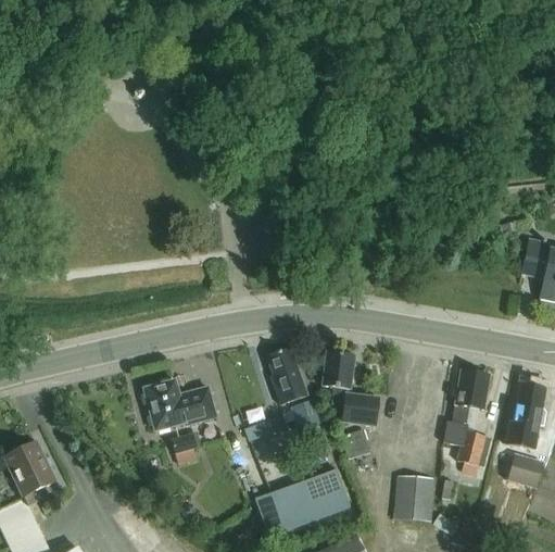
[(520,217),(509,221),(512,229),(522,227),(520,217)]
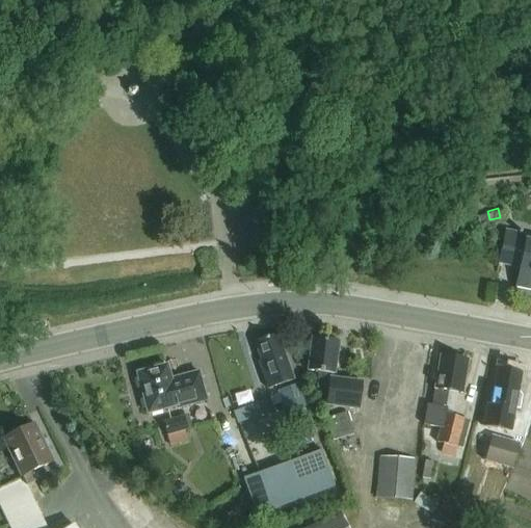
[(516,286),(530,289),(530,237),(526,236),(527,231),(506,227),(499,262),(521,266),(516,286)]
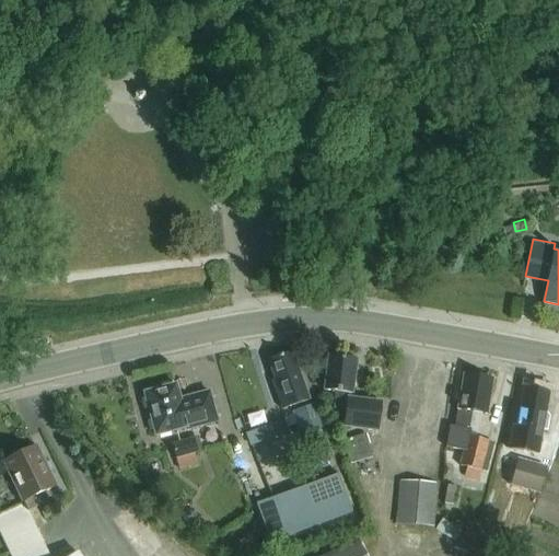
[(274,378),(283,406),(310,397),(293,349),(269,357),(276,378),(274,378)]
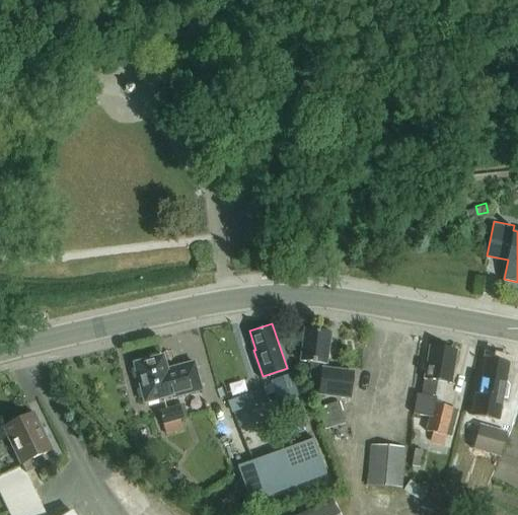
[(320,377),(318,392),(352,396),(355,370),(324,367),(325,363),(327,363),(331,329),(305,326),(301,360),(311,361),(310,376),(320,377)]
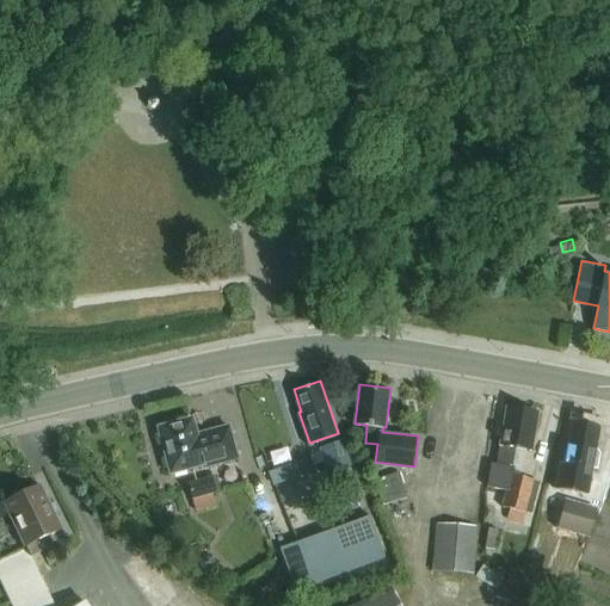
[(533,447),(540,410),(507,404),(497,464),(494,464),(490,488),(509,490),(506,506),(510,506),(506,515),(522,520),(525,508),(531,509),(536,477),(512,472),(517,445),(533,447)]
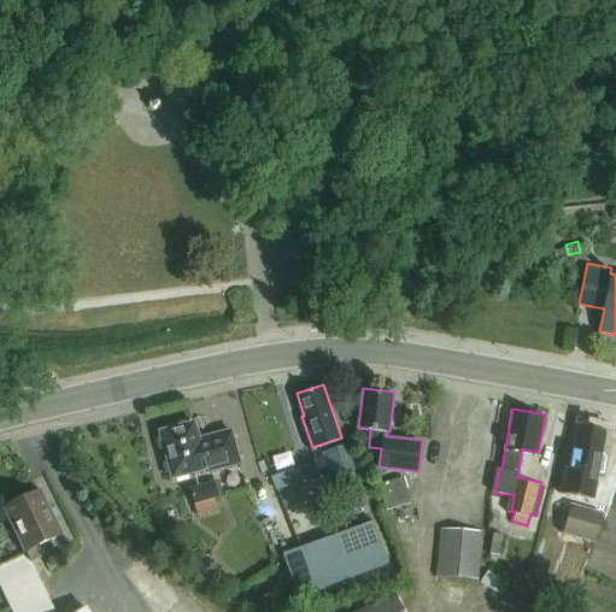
[(193,421),(186,419),(179,421),(177,425),(160,429),(172,477),(207,468),(207,470),(240,462),(232,428),(199,437),(195,421),(193,421)]
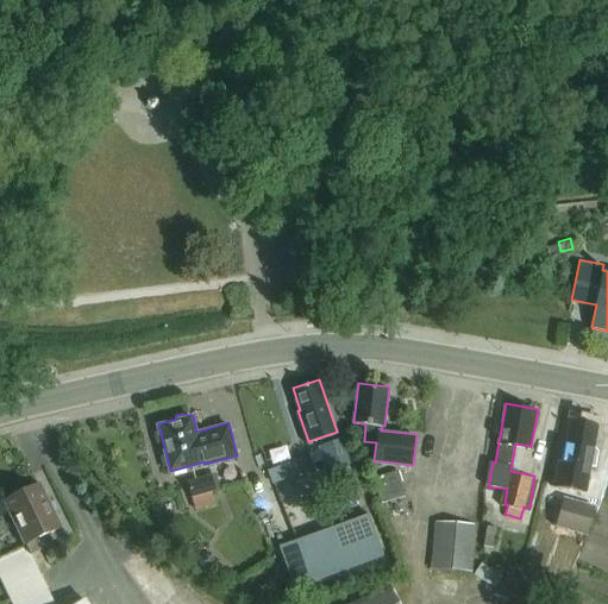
[(590,465),(596,465),(599,450),(595,445),(599,423),(570,419),(566,441),(561,445),(555,484),(585,489),(590,465)]
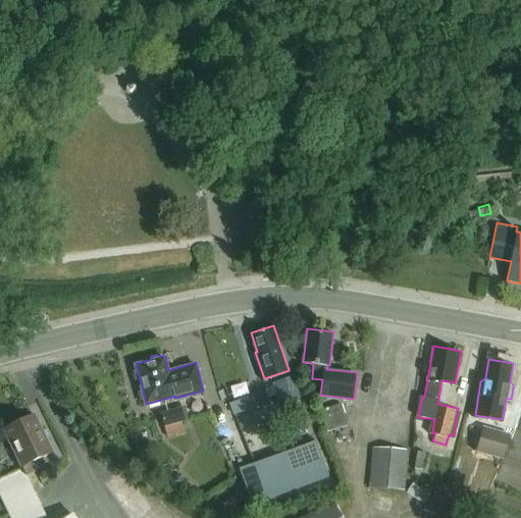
[(303,396),(294,372),(271,381),(280,405),(303,396)]
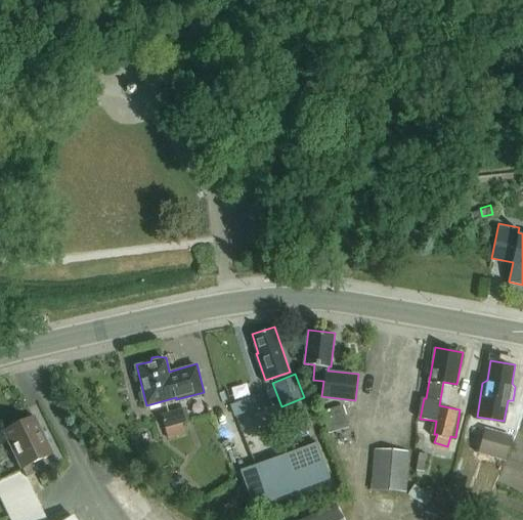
[(350,424),(343,402),(321,408),(329,431),(350,424)]
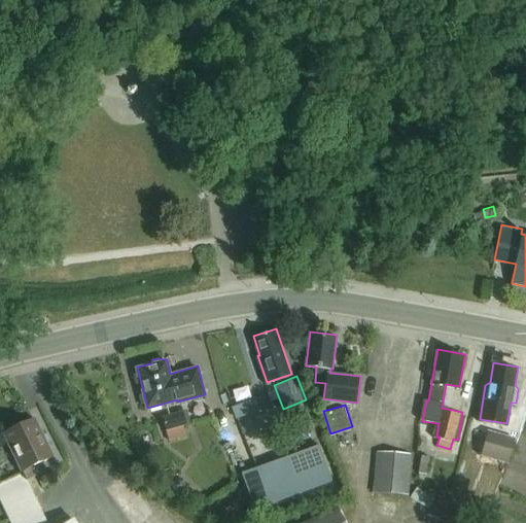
[(163,415),(166,428),(187,423),(183,410),(163,415)]
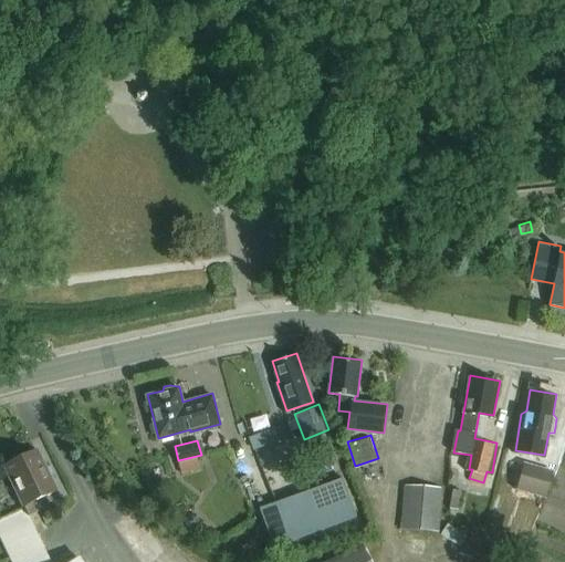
[(7,462),(4,464),(29,513),(30,513),(46,506),(42,496),(58,489),(38,448),(21,456),(17,455),(8,458),(7,462)]
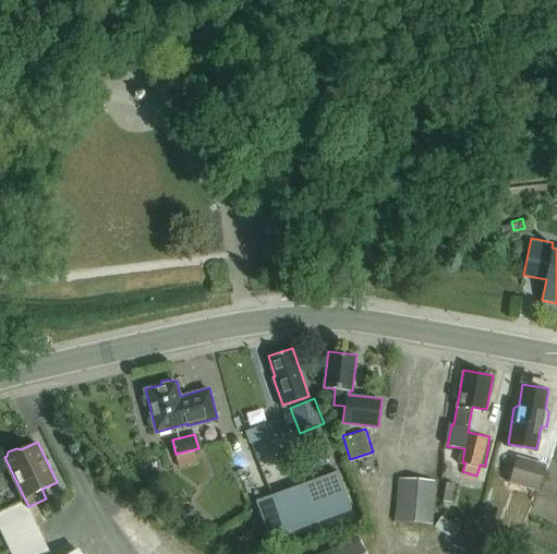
[(500,448),(499,458),(510,460),(512,450),(500,448)]
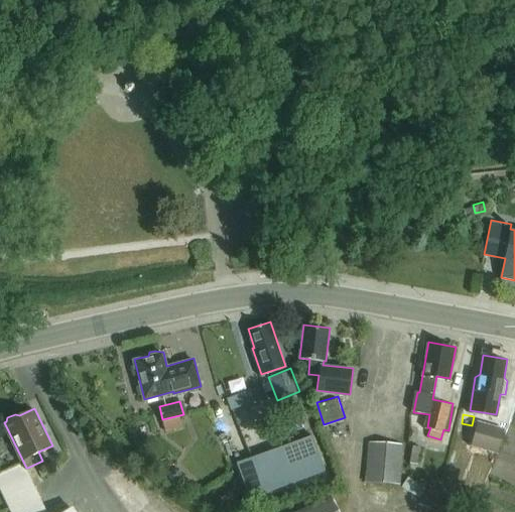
[(479,418),(472,443),(498,452),(505,426),(479,418)]
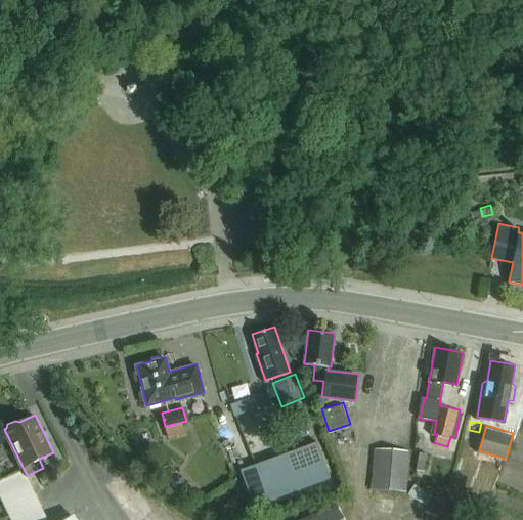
[(319,438),(243,464),(255,501),(332,475),(319,438)]
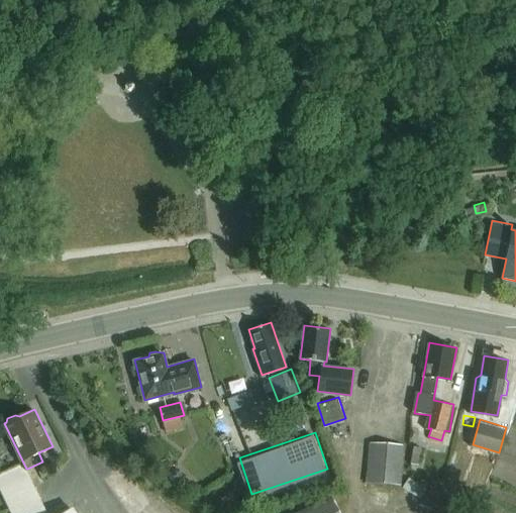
[(370,440),(367,478),(367,481),(402,484),(405,443),(370,440)]
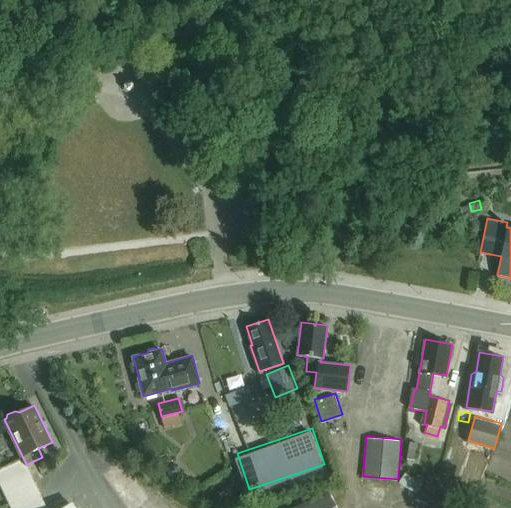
[(409,441),(407,458),(415,459),(417,442),(409,441)]
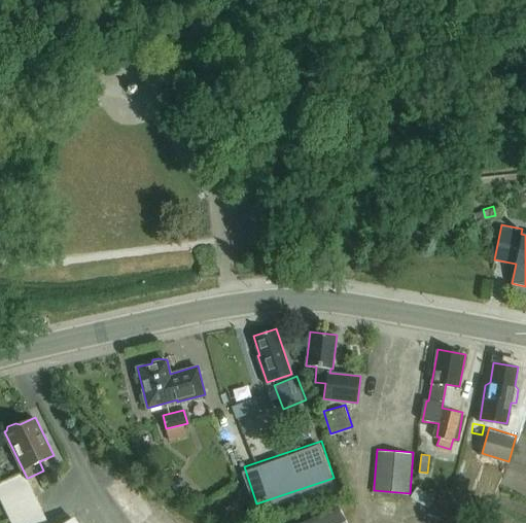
[(0,481),(0,497),(11,522),(48,522),(28,478),(27,478),(26,479),(23,471),(0,481)]
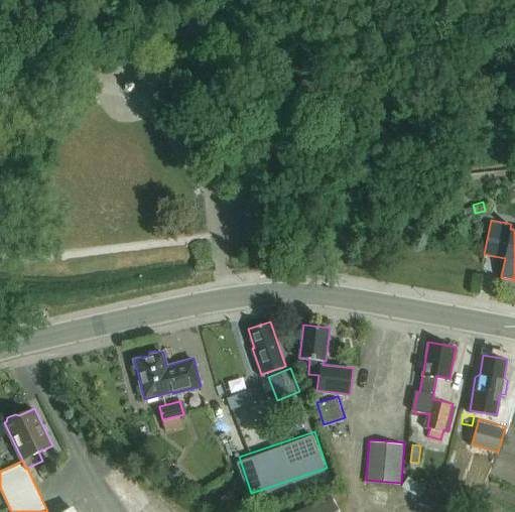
[(169,470),(168,476),(172,481),(178,480),(182,476),(180,470),(175,467),(169,470)]
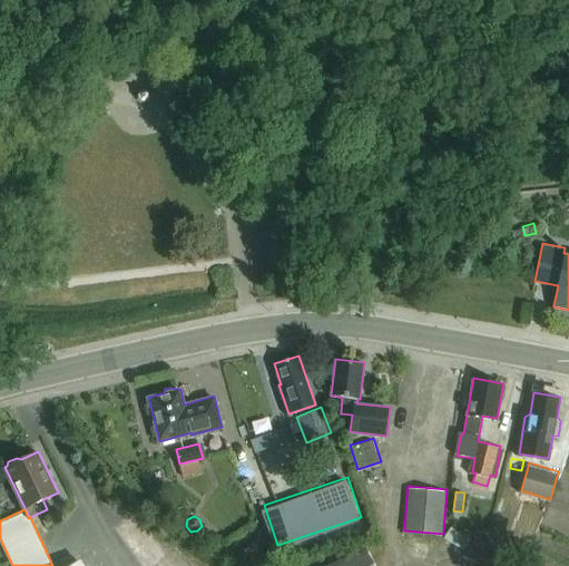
[(375,565),(366,546),(322,565),(375,565)]
